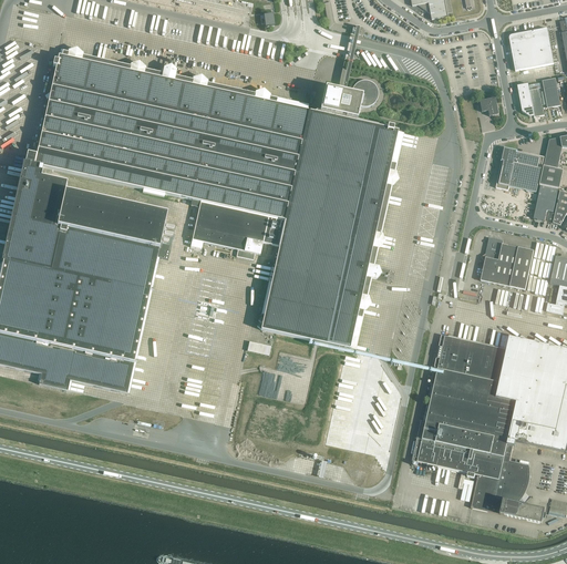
[(412,0),(412,3),(418,3),(431,11),(432,18),(449,14),(445,0),(412,0)]
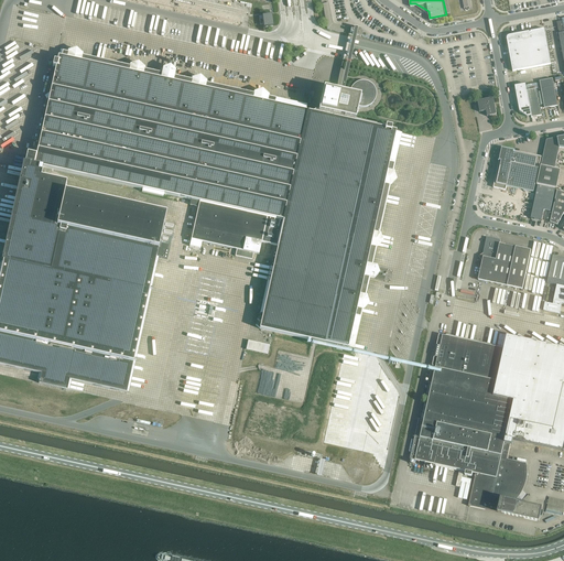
[(263,21),(264,24),(273,23),(271,11),(262,12),(263,15),(259,15),(260,22),(263,21)]
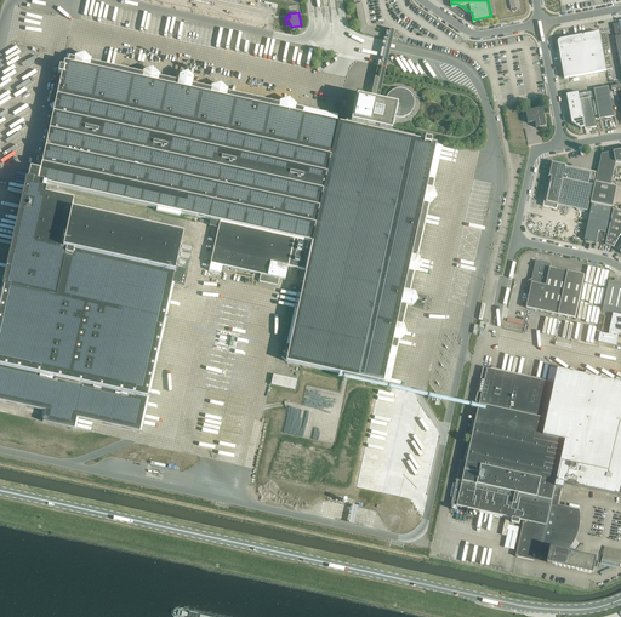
[(392,35),(397,36),(398,32),(397,28),(392,27),(389,27),(389,30),(386,29),(386,33),(388,33),(388,34),(392,35)]
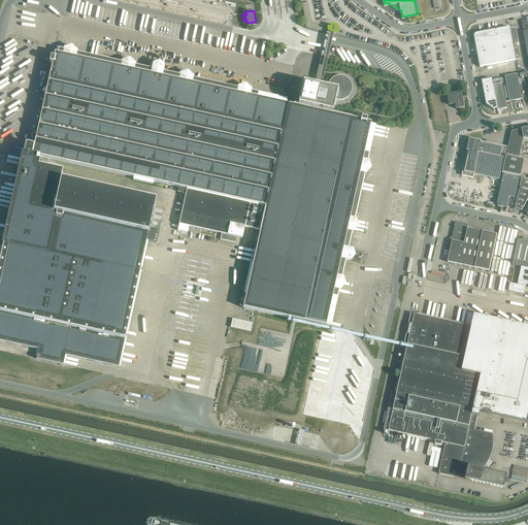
[(474,32),(475,36),(474,36),(480,61),(480,64),(516,58),(509,25),(507,25),(507,26),(497,28),(496,28),(495,27),(493,28),(491,29),(480,31),(476,31),(475,31),(474,32)]
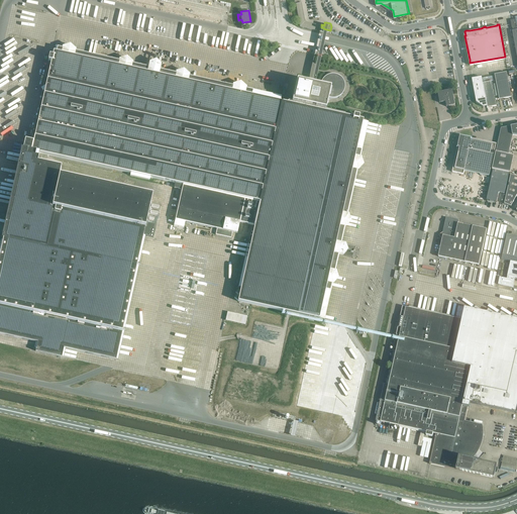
[(326,29),(323,28),(311,81),(313,81),(315,82),(326,29)]
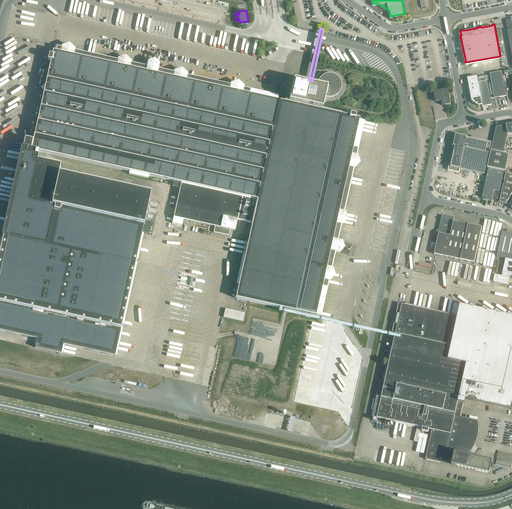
[(22,145),(0,244),(0,327),(37,336),(35,345),(61,350),(63,342),(115,353),(142,230),(152,232),(154,221),(144,219),(150,192),(58,172),(60,163),(37,158),(39,149),(129,169),(129,171),(148,176),(149,173),(181,180),(172,221),(182,223),(183,217),(215,224),(213,230),(229,233),(230,227),(235,229),(237,217),(252,221),(245,253),(242,252),(236,281),(238,282),(235,296),(278,305),(281,306),(305,311),(305,314),(311,315),(311,312),(316,313),(316,312),(319,313),(325,286),(322,286),(323,284),(325,285),(331,258),(328,258),(329,256),(331,257),(332,252),(333,249),(339,250),(343,246),(343,244),(342,239),(336,238),(337,230),(335,230),(335,228),(338,229),(343,202),(341,201),(341,200),(344,200),(350,174),(347,173),(347,172),(350,172),(356,146),(353,145),(354,144),(356,144),(362,118),(359,117),(359,116),(355,115),(356,112),(350,111),(349,114),(332,110),(308,104),(308,103),(322,106),(324,99),(325,94),(327,95),(330,95),(333,94),(336,93),(338,91),(340,88),(341,84),(341,81),(340,77),(338,74),(335,72),(334,72),(333,71),(332,71),(330,70),(329,70),(327,71),(325,71),(324,72),(323,72),(322,73),(320,75),(319,77),(318,79),(317,82),(312,81),(310,80),(308,80),(293,77),(289,97),(288,97),(289,95),(288,95),(285,95),(285,96),(284,96),(281,98),(277,98),(278,95),(277,94),(251,89),(251,91),(249,91),(250,88),(223,82),(223,85),(221,85),(222,82),(195,76),(195,79),(193,78),(194,76),(167,70),(166,73),(165,72),(165,70),(162,69),(158,68),(159,62),(155,58),(153,58),(148,59),(146,65),(142,65),(139,64),(138,66),(137,66),(137,63),(111,58),(110,60),(109,60),(109,57),(83,51),(82,54),(81,54),(81,51),(55,45),(54,48),(53,48),(52,52),(49,52),(48,57),(51,58),(31,147),(22,145)]
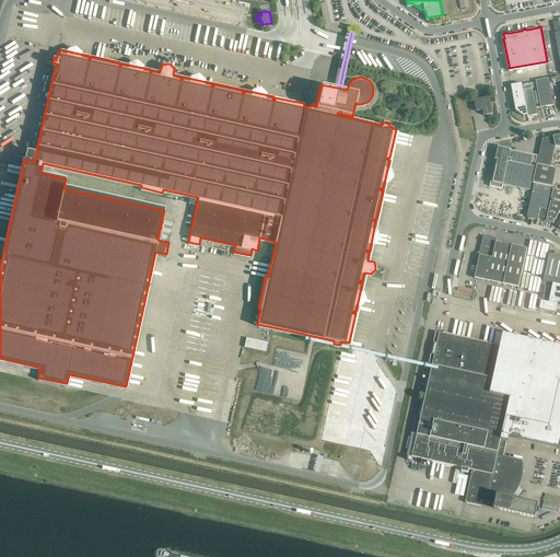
[(536,78),(540,105),(553,102),(548,76),(536,78)]
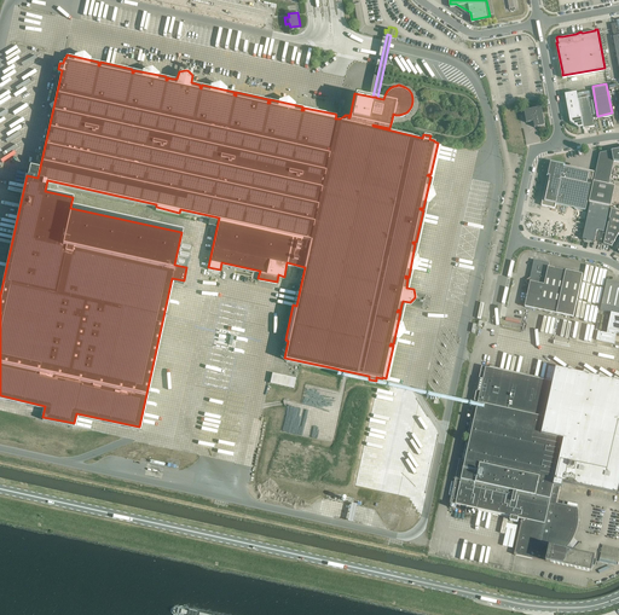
[(565,91),(567,103),(579,100),(577,88),(565,91)]
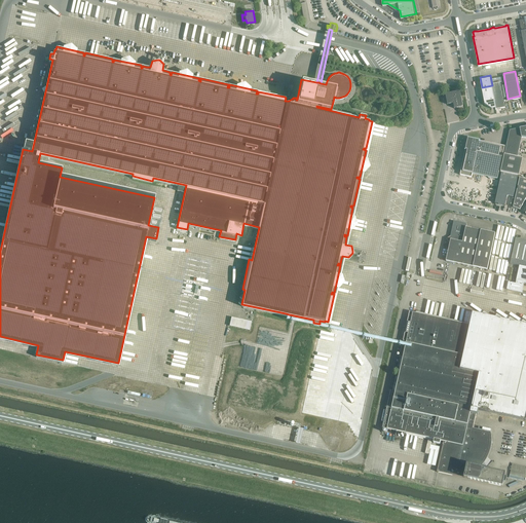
[(491,81),(496,107),(504,105),(500,80),(491,81)]
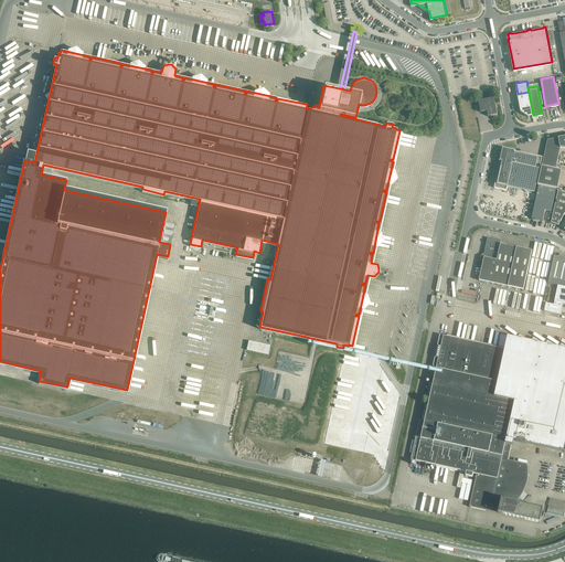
[(518,94),(520,105),(531,103),(529,92),(518,94)]
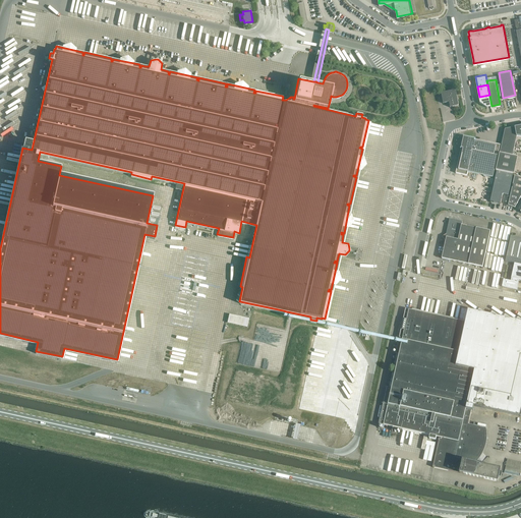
[(449,100),(450,105),(458,103),(456,88),(441,91),(443,101),(449,100)]
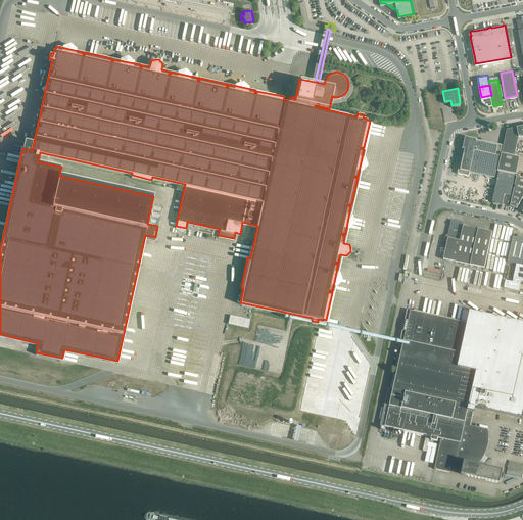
[(491,95),(481,97),(481,100),(489,106),(489,105),(492,104),(492,105),(492,106),(493,106),(491,95)]
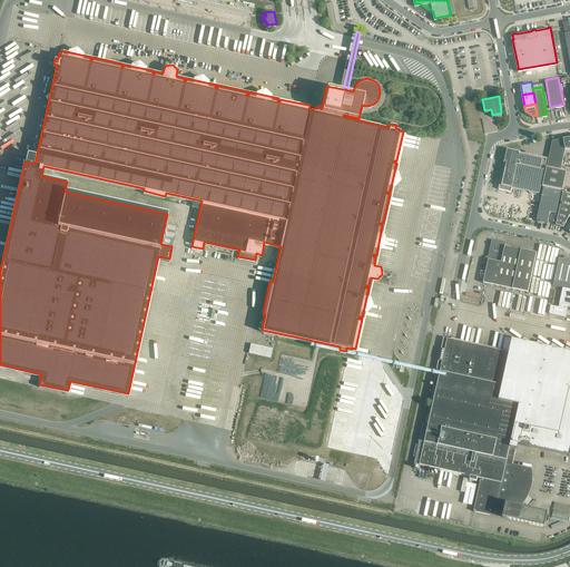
[(569,132),(569,133),(569,135),(552,138),(547,165),(561,168),(561,167),(566,146),(569,146),(569,132)]
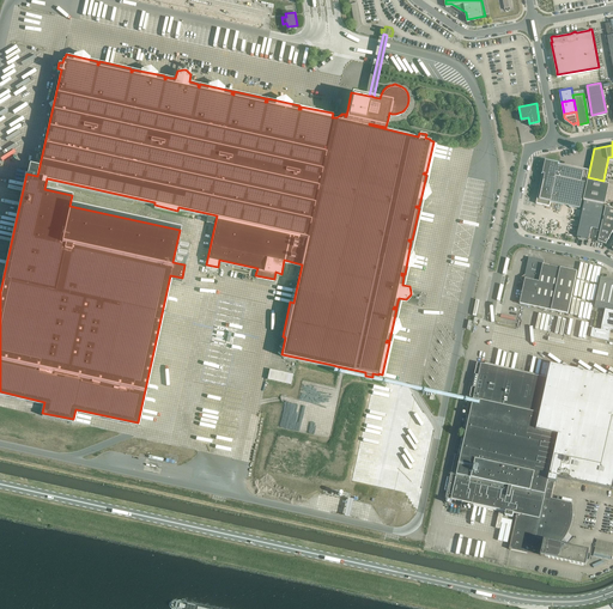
[(536,201),(550,203),(551,199),(580,206),(588,168),(546,158),(536,201)]
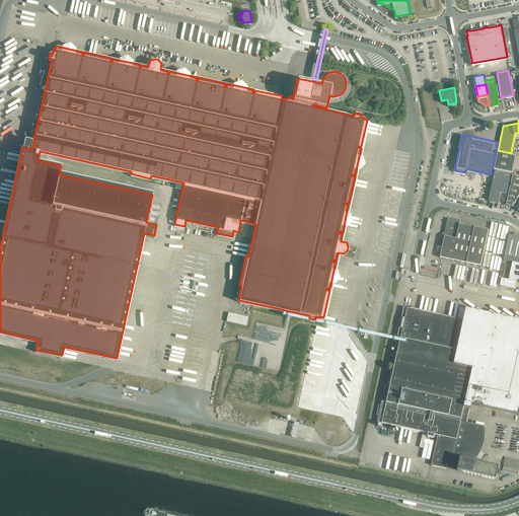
[(494,167),(510,170),(514,153),(511,152),(511,153),(498,150),(494,167)]
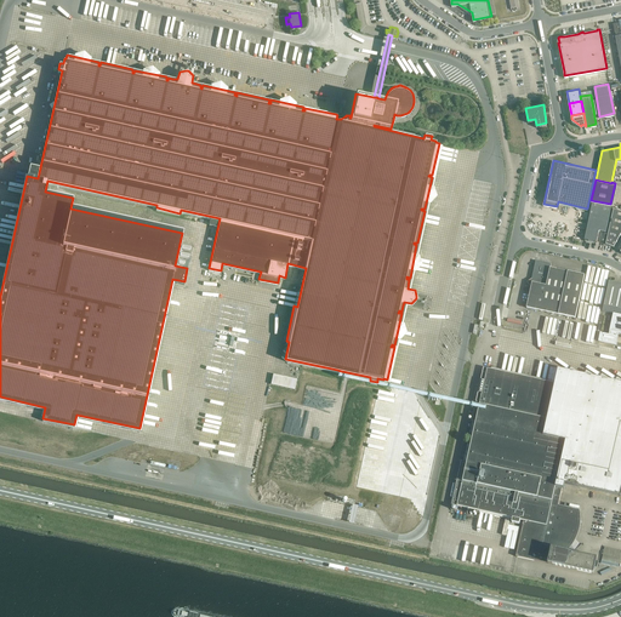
[(585,236),(588,238),(592,239),(593,239),(597,239),(599,228),(605,229),(611,205),(592,201),(585,236)]
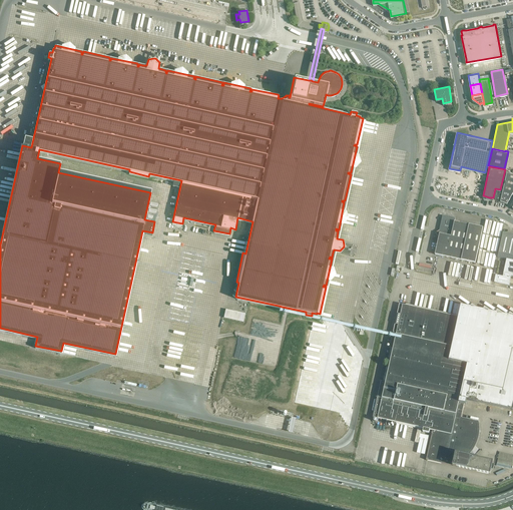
[(500,199),(507,202),(507,201),(512,190),(512,172),(507,170),(500,199)]
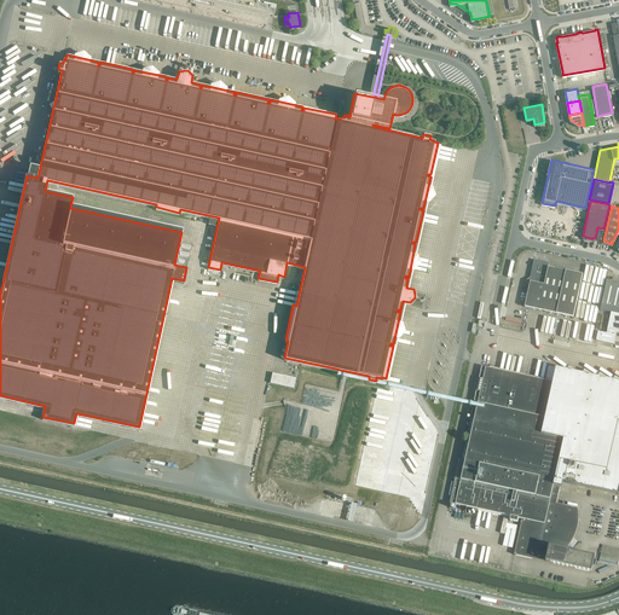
[(525,303),(573,314),(583,272),(549,264),(549,260),(534,256),(530,274),(531,276),(530,282),(528,283),(527,285),(528,285),(525,303)]
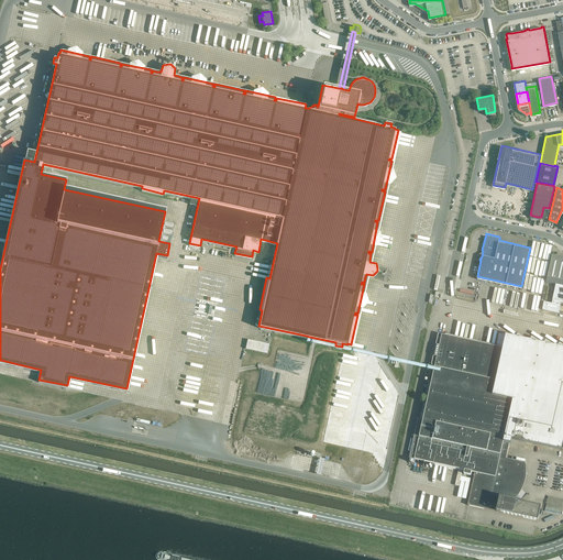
[(562,283),(562,280),(562,254),(552,252),(547,280),(562,283)]
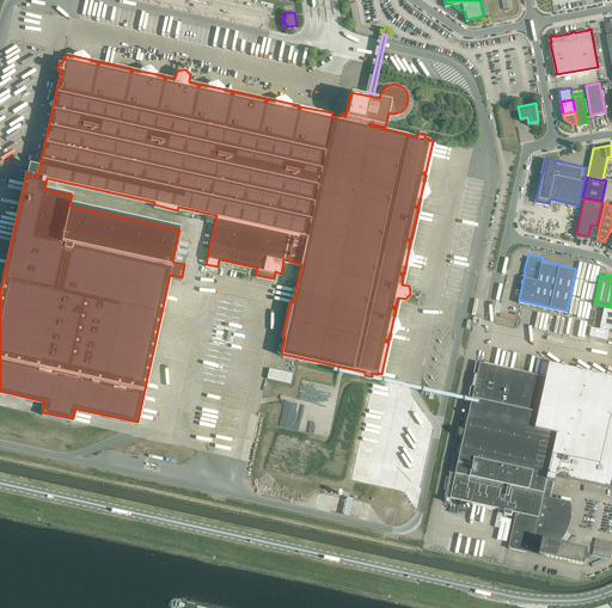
[(610,325),(611,325),(611,307),(604,306),(600,323),(610,325)]
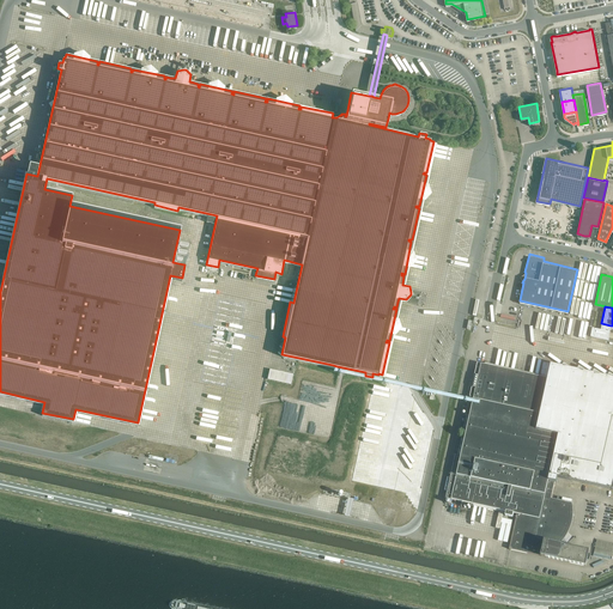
[(601,323),(601,328),(593,326),(590,334),(608,338),(610,329),(611,326),(601,323)]
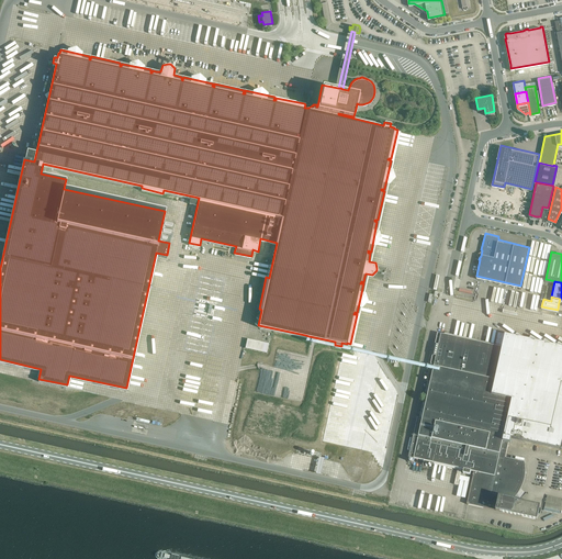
[(428,371),(427,379),(430,380),(423,416),(417,415),(408,455),(414,456),(447,464),(447,466),(452,467),(452,465),(464,467),(463,470),(470,472),(471,468),(474,469),(467,501),(537,517),(540,502),(524,499),(509,495),(509,494),(512,494),(512,490),(510,490),(510,488),(516,489),(519,484),(521,479),(523,472),(524,467),(523,461),(510,458),(512,458),(507,457),(505,457),(508,439),(510,440),(512,435),(537,442),(561,447),(561,445),(561,341),(559,339),(555,343),(551,342),(551,339),(544,336),(541,339),(537,338),(537,337),(531,333),(527,336),(523,336),(524,334),(517,330),(514,334),(498,331),(495,344),(437,331),(433,351),(431,358),(428,371)]
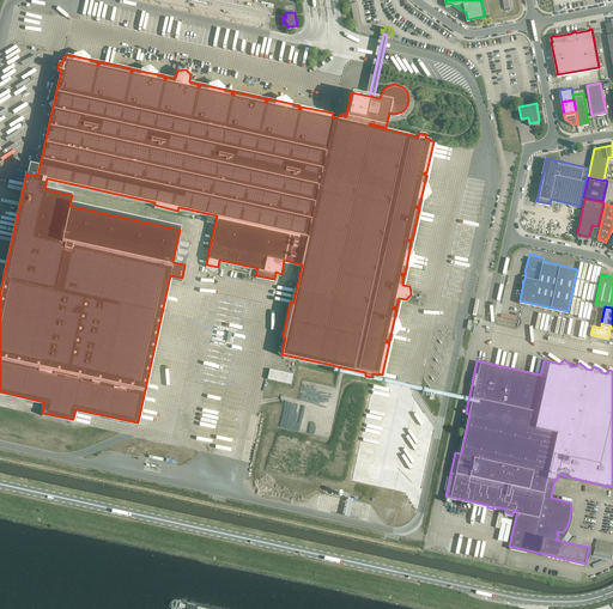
[(465,400),(466,394),(378,375),(372,373),(372,377),(365,376),(365,372),(333,365),(333,371),(465,400)]
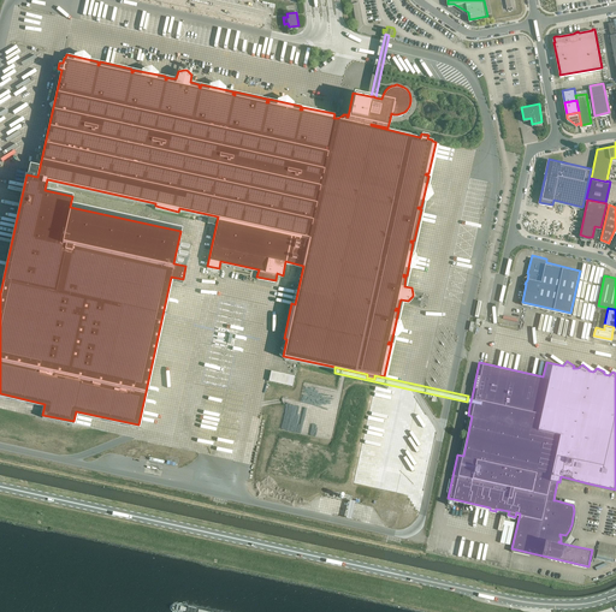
[(271,368),(270,379),(294,382),(295,372),(271,368)]
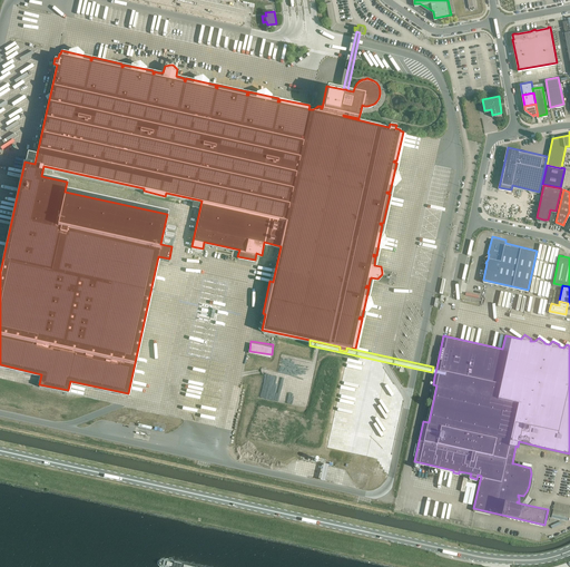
[(568,518),(569,508),(569,501),(556,499),(552,514),(568,518)]
